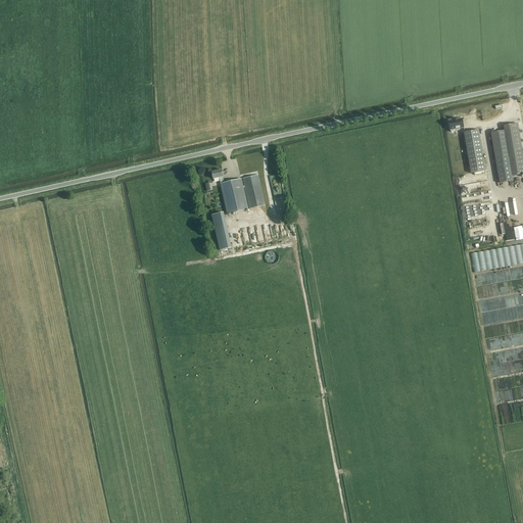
[(462,119),(448,122),(449,133),(464,131),(462,119)]
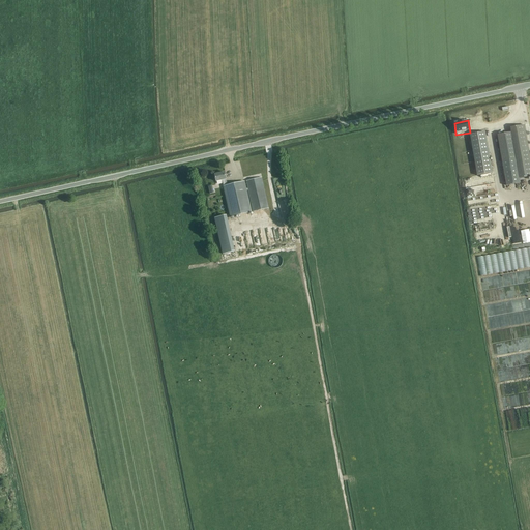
[(511,133),(497,136),(502,163),(516,160),(520,179),(529,176),(529,155),(525,125),(510,127),(511,133)]
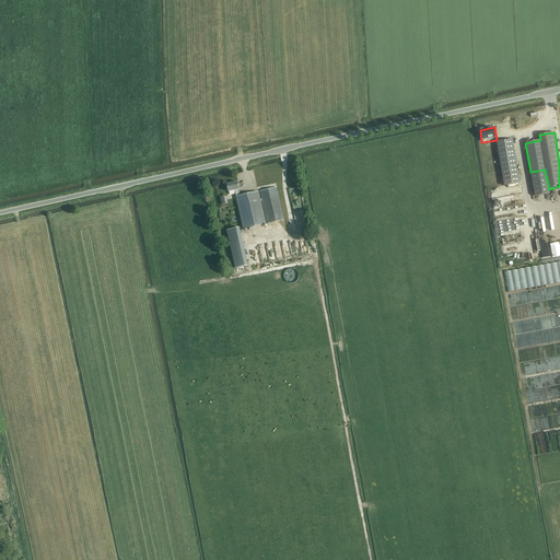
[(497,142),(504,186),(521,183),(513,140),(497,142)]
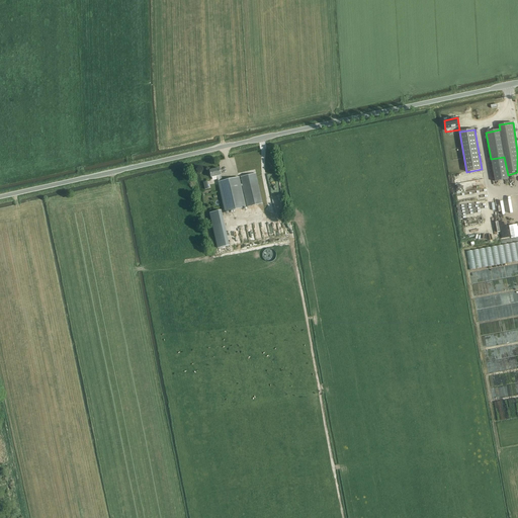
[(263,203),(257,179),(256,174),(241,177),(242,184),(241,184),(239,177),(223,181),(221,175),(222,175),(220,168),(210,171),(211,177),(217,176),(219,182),(218,182),(225,212),(246,207),(242,187),(243,187),(247,207),(263,203)]
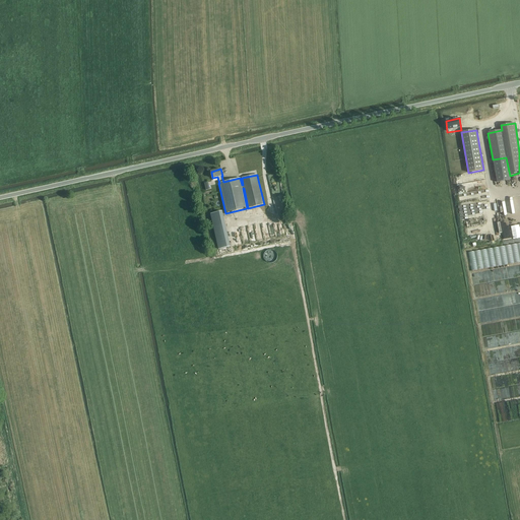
[(459,190),(461,204),(483,201),(482,194),(488,193),(488,190),(470,192),(469,190),(476,189),(476,186),(463,188),(464,189),(459,190)]
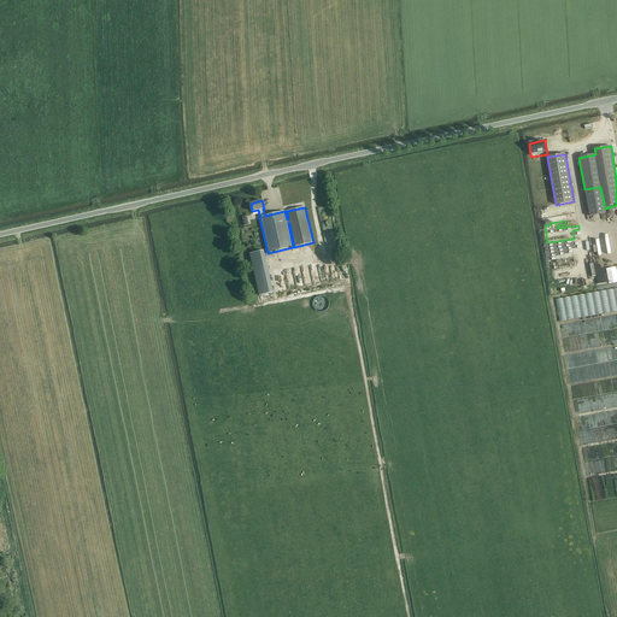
[(329,254),(339,253),(336,244),(328,245),(329,254)]
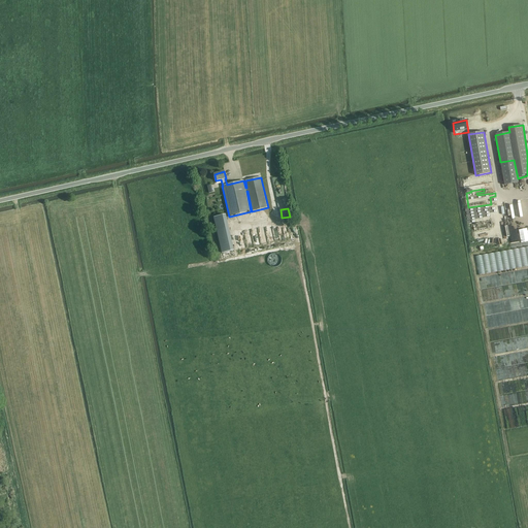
[(234,251),(226,215),(213,218),(222,254),(234,251)]
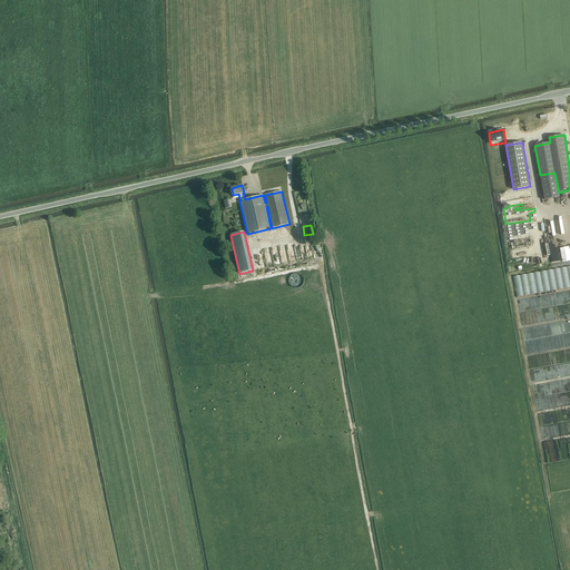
[(569,259),(569,254),(569,247),(560,248),(562,262),(569,259)]
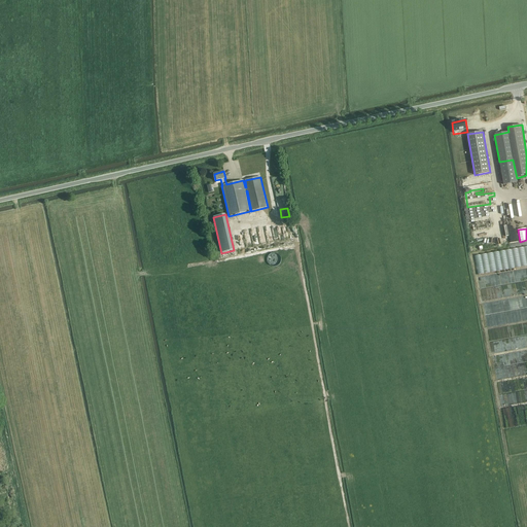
[(526,247),(475,254),(478,274),(526,267),(526,247)]
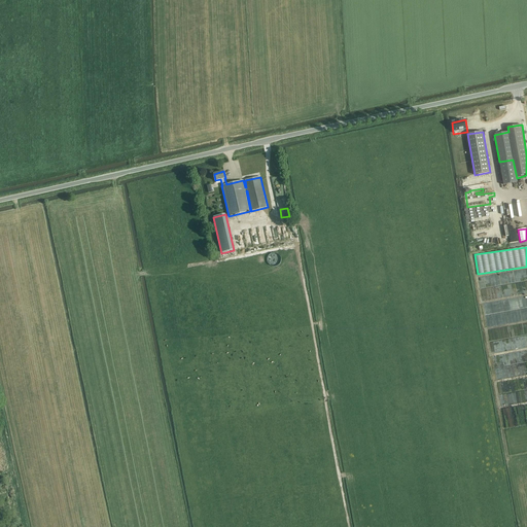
[(281,256),(272,253),(270,259),(278,264),(281,256)]
